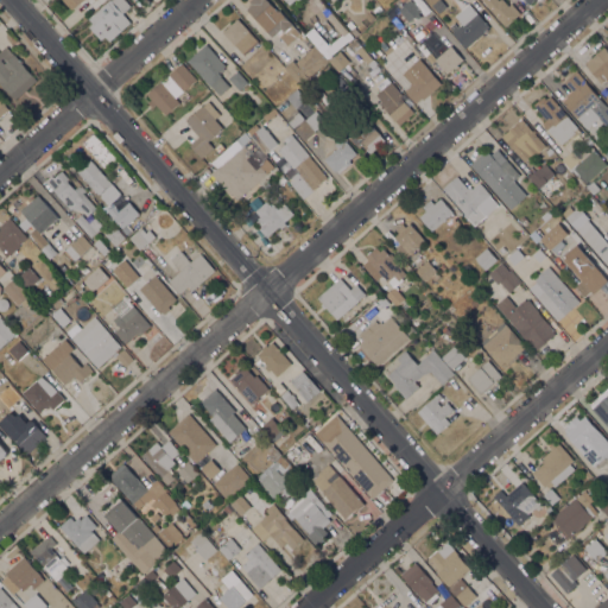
[(108,0),(125,0),(131,6),(122,13),(131,21),(109,40),(106,36),(101,39),(89,26),(93,23),(89,18),(108,0)]
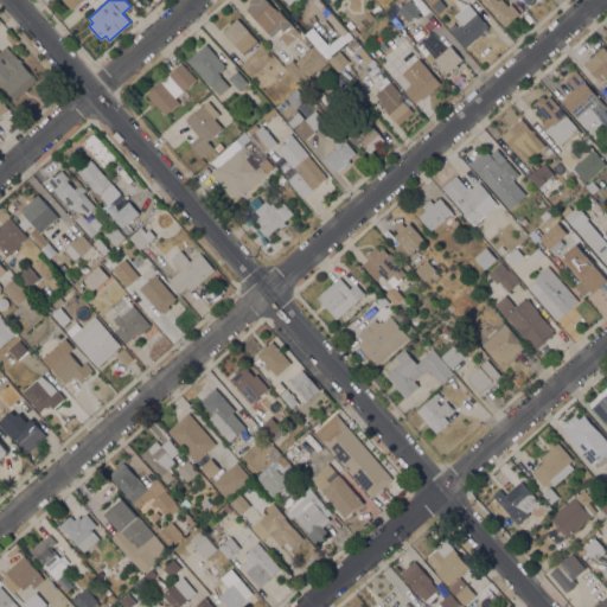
[(247,8),(251,4),(249,1),(250,0),(267,0),(278,11),(279,10),(292,24),(300,33),(287,45),(276,33),(272,37),(247,8)]
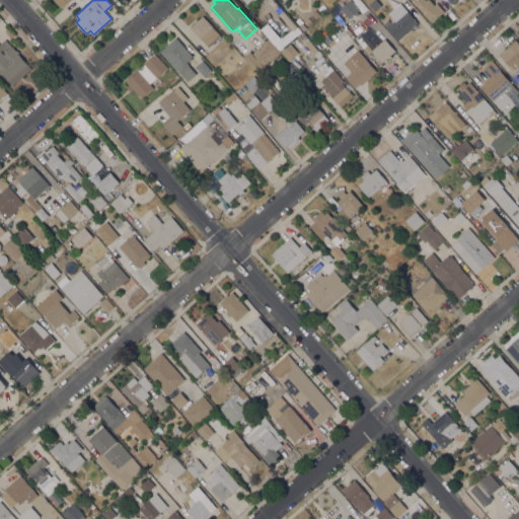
[(341,7),(349,0),(352,0),(353,1),(354,0),(355,1),(354,2),(359,9),(357,11),(359,13),(357,15),(351,21),(340,8),(341,7)]
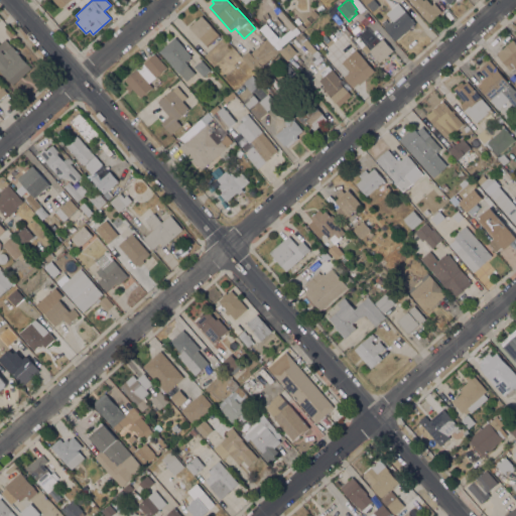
[(409,0),(426,0),(431,5),(434,2),(441,10),(429,22),(409,0)]
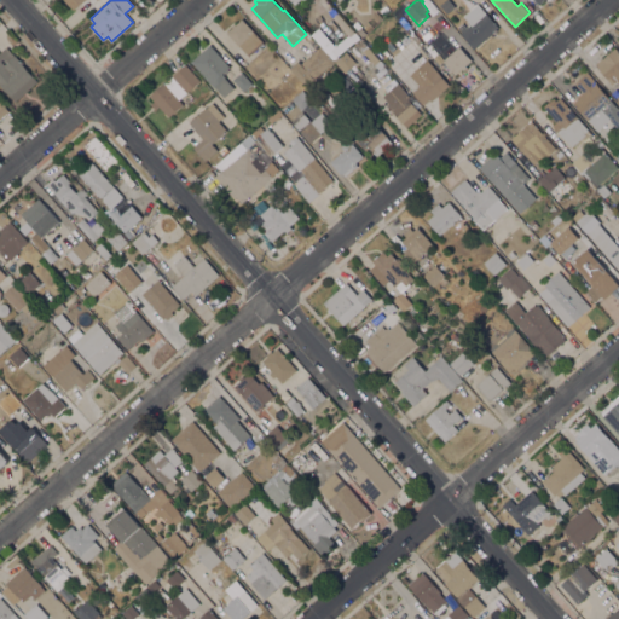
[(498,28),(474,50),(458,33),(460,32),(457,28),(462,23),(464,27),(469,23),(463,16),(476,4),(498,28)]
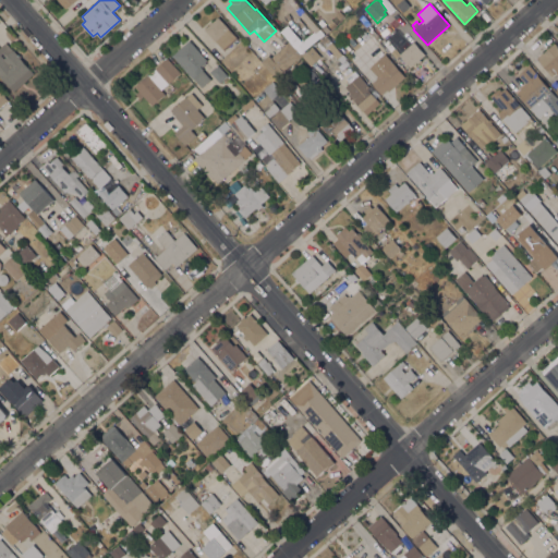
[(347,4),(351,9),(347,13),(342,9),(347,4)]
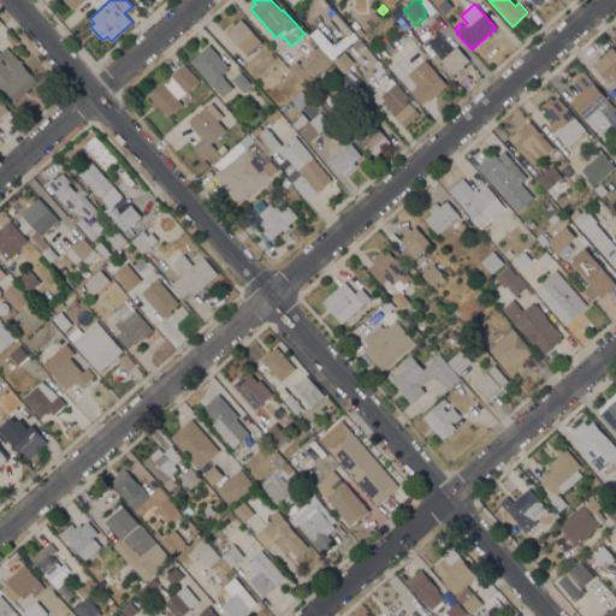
[(331,6),(336,11),(330,17),(325,11),(331,6)]
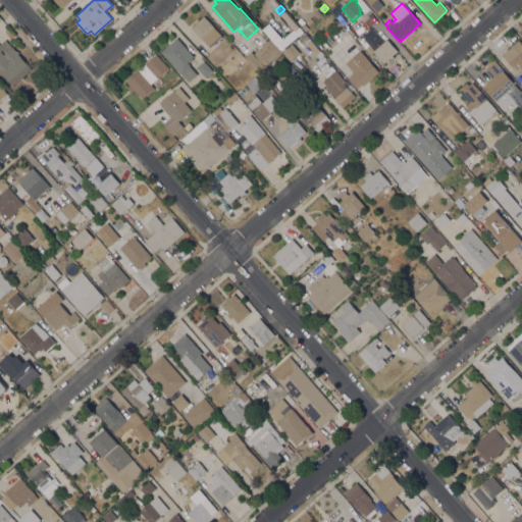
[(197,22),(196,21),(198,19),(199,20),(204,15),(214,27),(213,27),(222,36),(210,47),(202,38),(192,28),(197,22)]
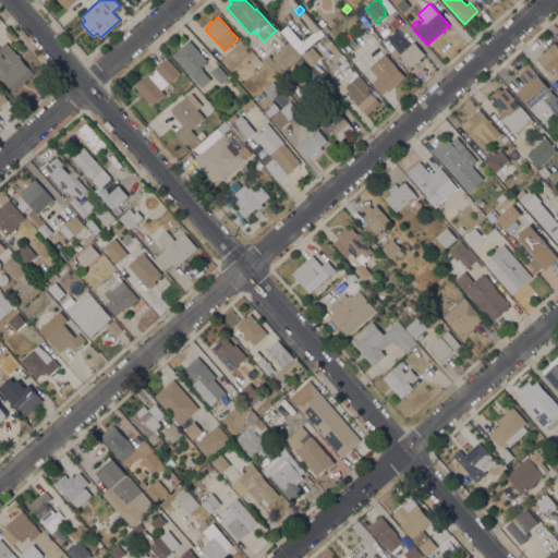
[(326,24),(323,27),(317,22),(322,19),(326,24)]
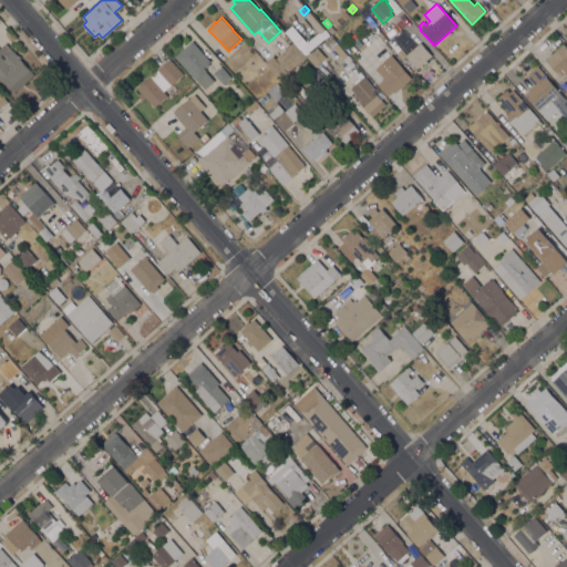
[(210,61),(208,62),(209,64),(206,68),(204,65),(204,66),(206,70),(206,71),(215,81),(205,89),(196,79),(196,80),(175,55),(193,40),(210,61)]
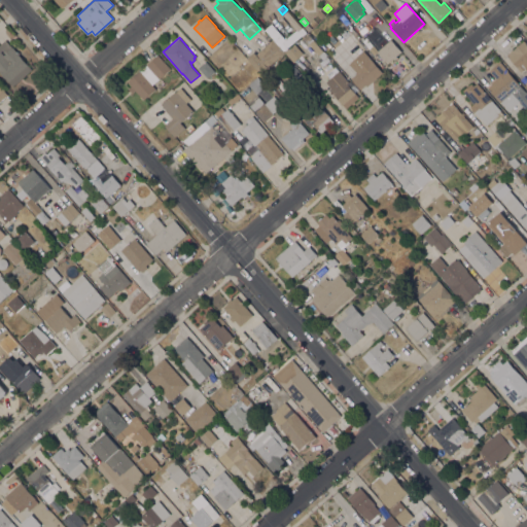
[(323,50),(318,56),(307,42),(312,38),(323,50)]
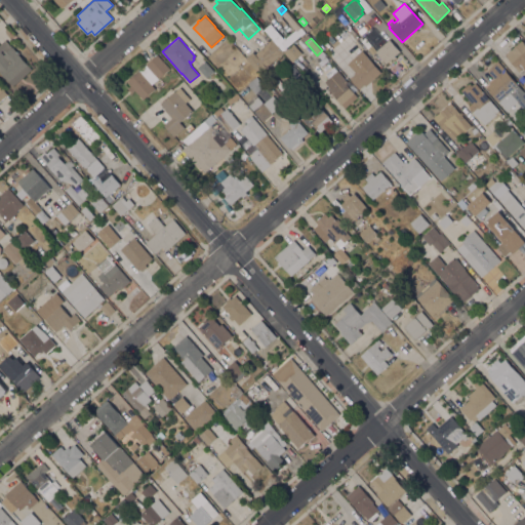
[(259,73),(246,57),(252,51),(255,53),(272,39),(283,51),(259,73)]
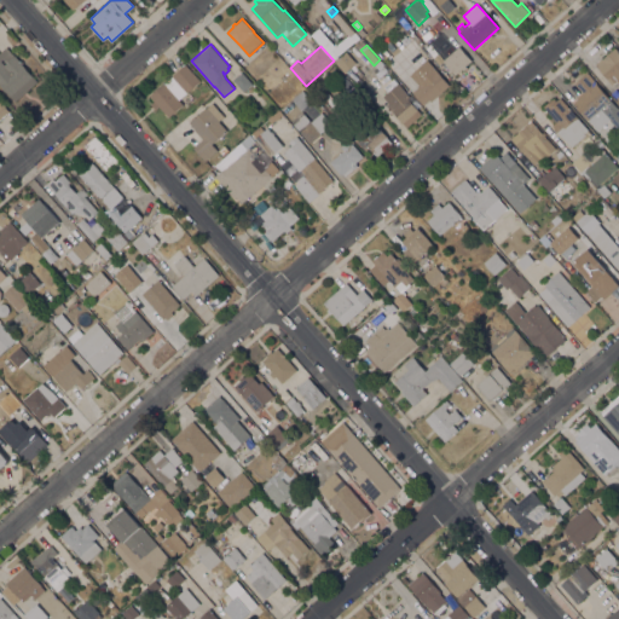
[(460,46),(472,61),(456,75),(452,70),(451,71),(449,69),(450,68),(443,61),(460,46)]
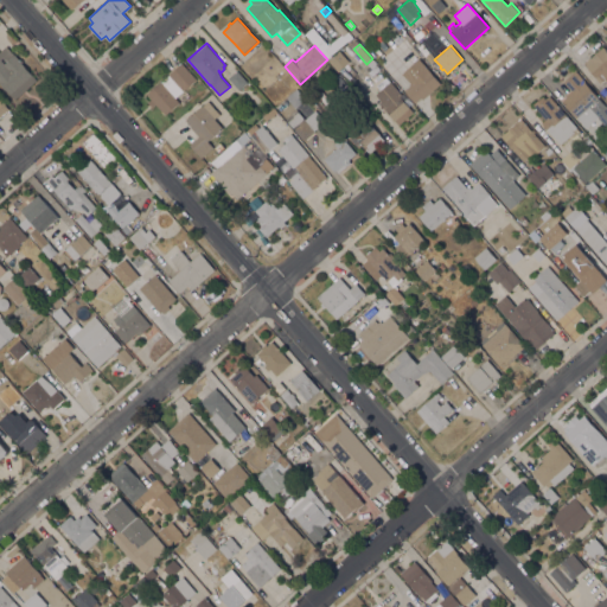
[(0,82),(0,51),(6,46),(13,55),(14,53),(37,81),(14,100),(0,82)]
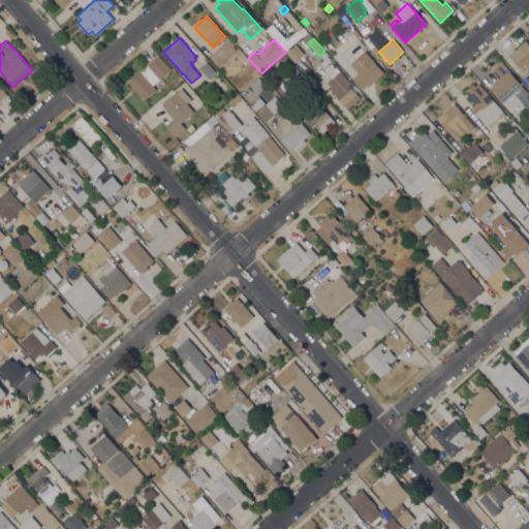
[(528,43),(528,44),(528,70),(527,68),(523,71),(508,55),(514,51),(526,40),(528,43)]
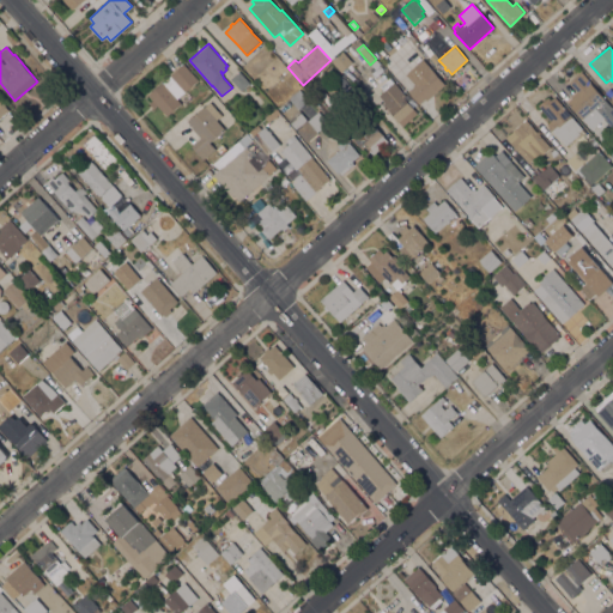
[(352,61),(341,72),(332,61),(343,52),(352,61)]
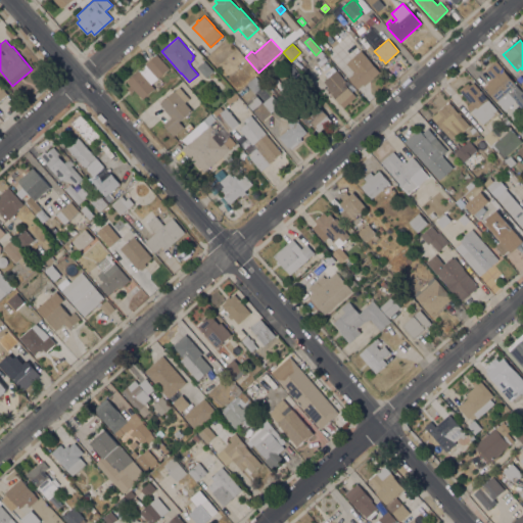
[(380,72),(364,85),(363,84),(358,88),(348,77),(353,73),(345,62),(361,49),(368,57),(380,72)]
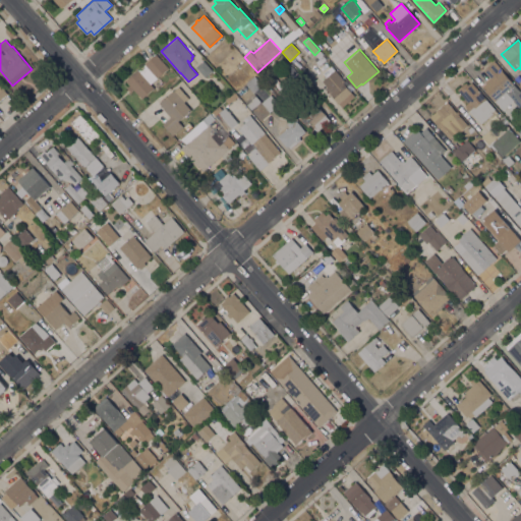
[(324,54),(319,59),(314,55),(320,50),(324,54)]
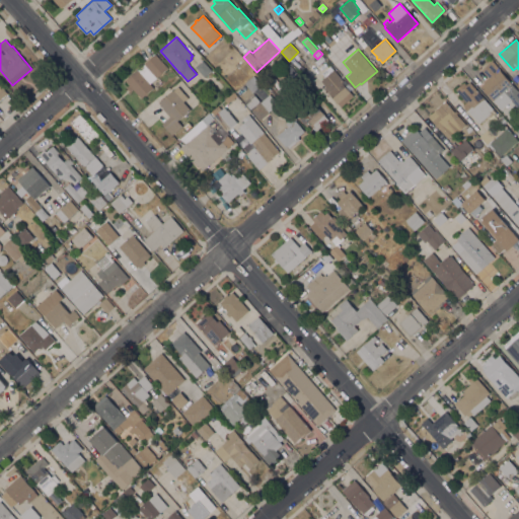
[(167,68),(157,77),(156,77),(149,83),(153,87),(141,97),(140,98),(138,94),(133,89),(131,91),(127,86),(129,84),(129,83),(128,84),(126,81),(126,80),(138,69),(138,70),(145,64),(144,63),(155,54),(167,68)]
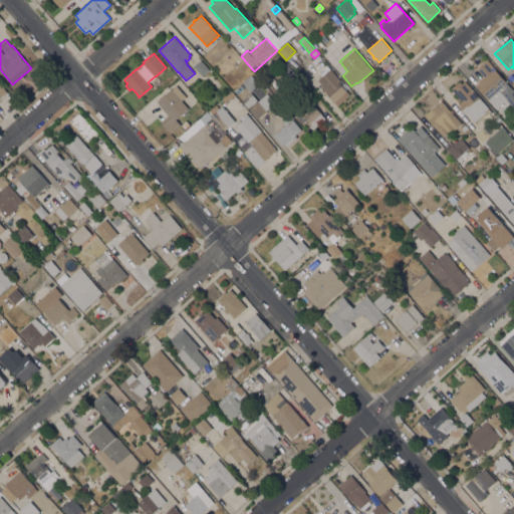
[(209,69),(201,76),(192,67),(200,59),(209,69)]
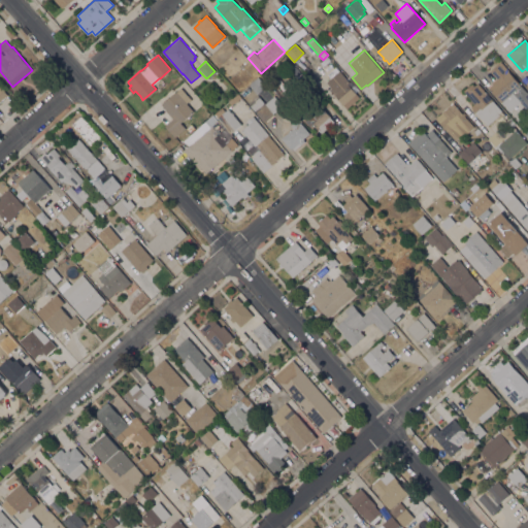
[(509,71),(508,71),(526,92),(527,92),(527,93),(527,109),(527,110),(518,100),(508,108),(501,101),(501,102),(489,88),(493,85),(492,83),(497,78),(490,70),(500,61),(509,71)]
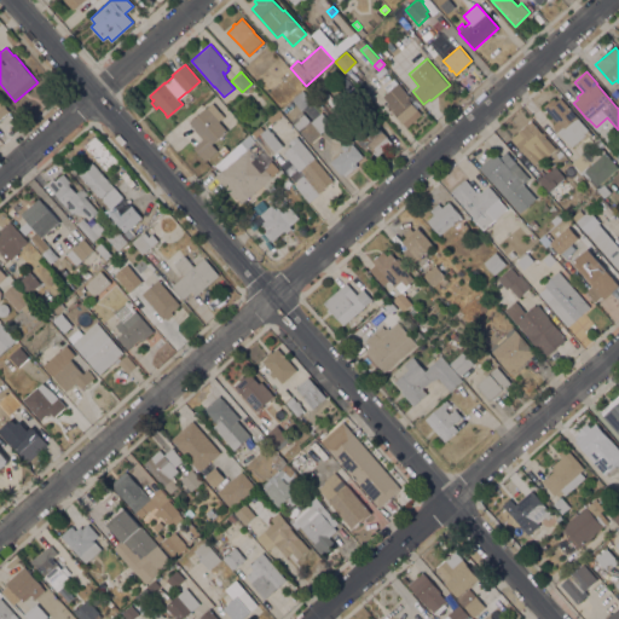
[(340,98),(353,93),(351,82),(336,87),(340,98)]
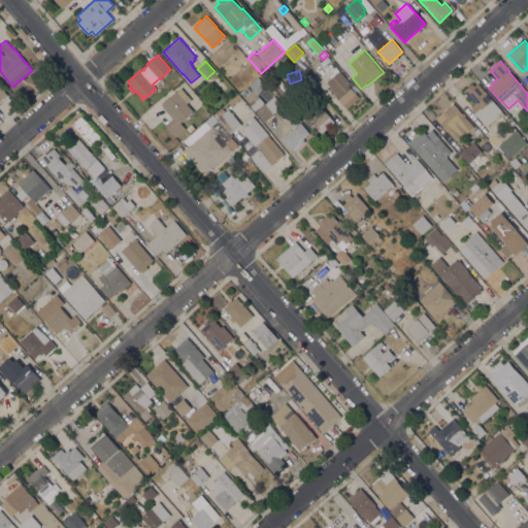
[(334,94),(334,95),(329,89),(331,88),(326,83),(339,70),(350,81),(351,80),(354,85),(351,87),(356,93),(357,93),(360,97),(347,108),(334,94)]
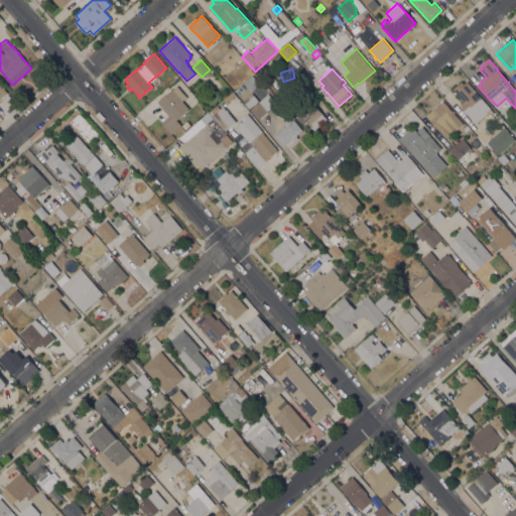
[(476,120),(474,117),(472,118),(461,104),(464,101),(454,89),(462,82),(464,84),(468,81),(492,111),(487,115),(485,113),(476,120)]
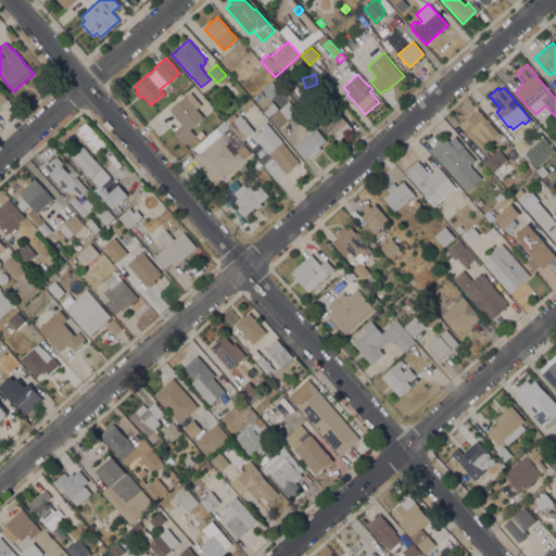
[(186,97),(190,92),(201,104),(197,109),(204,117),(190,129),(196,135),(185,144),(174,133),(182,125),(174,115),(175,115),(169,109),(186,96),(186,97)]
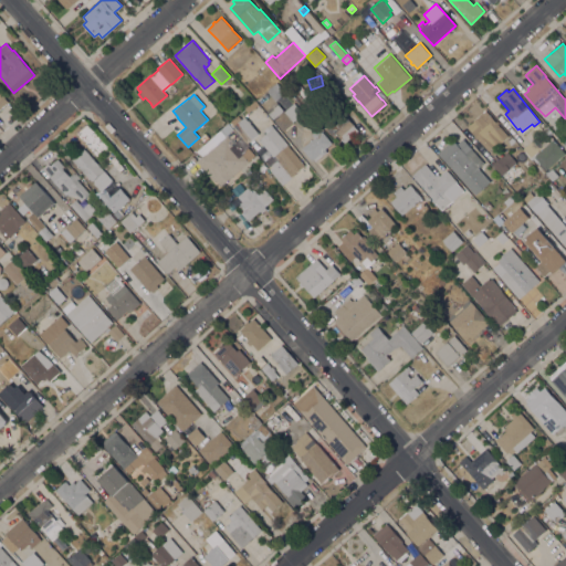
[(266,111),(276,102),(284,111),(294,103),(303,113),(293,122),(283,130),(266,111)]
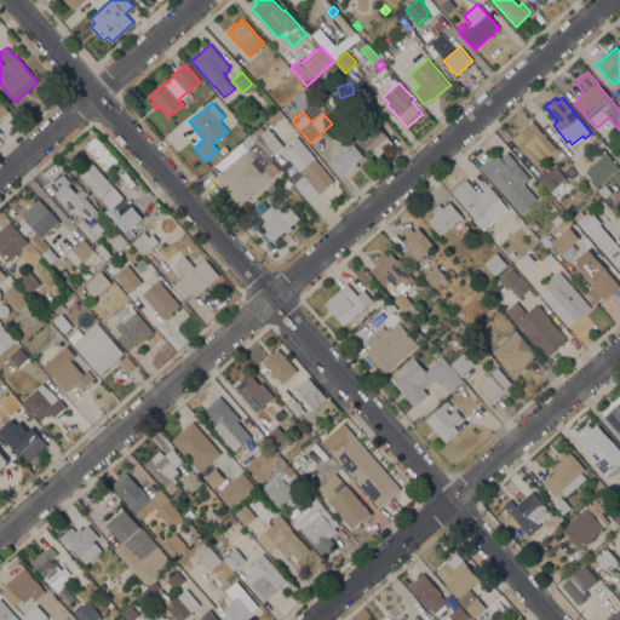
[(388,136),(388,137),(392,143),(378,156),(367,145),(365,148),(359,141),(362,138),(359,135),(357,136),(354,132),(368,119),(371,122),(373,120),(388,136)]
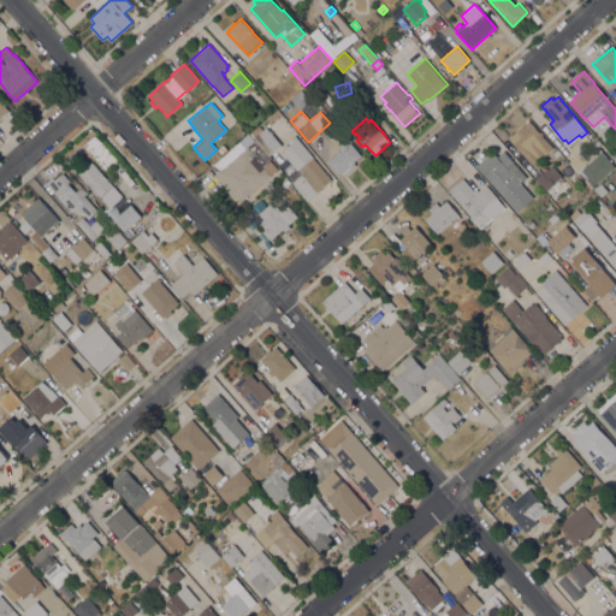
[(552,147),(540,159),(538,157),(531,164),(508,137),(528,119),(533,125),(552,147)]
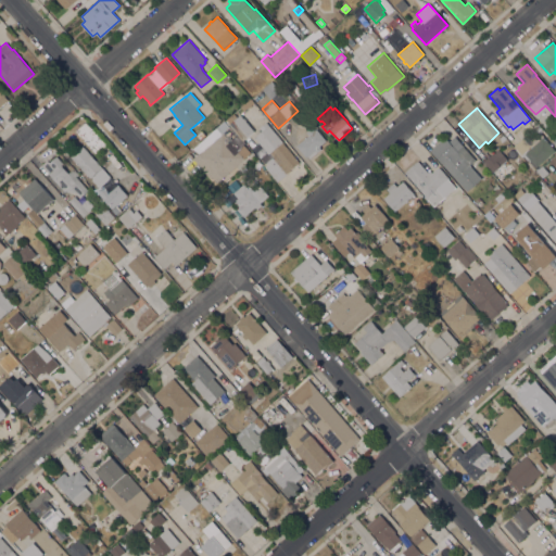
[(244,158),(217,182),(212,176),(211,178),(193,158),(199,153),(196,149),(193,147),(224,119),(228,125),(229,124),(226,119),(232,113),(235,115),(238,113),(240,115),(254,130),(243,140),(244,142),(243,144),(250,152),(244,158)]
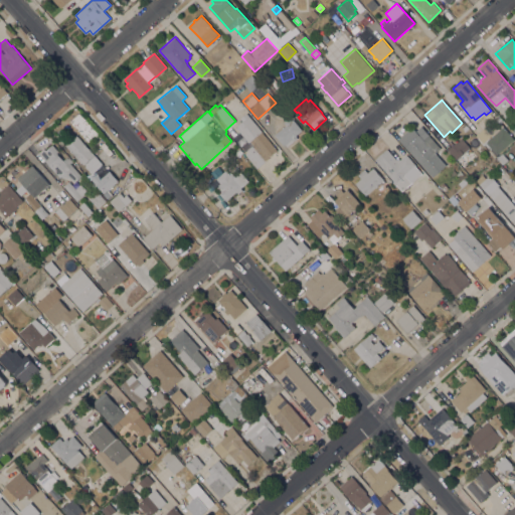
[(262,131),(262,132),(277,150),(269,157),(269,158),(256,168),(244,153),(253,145),(250,141),(248,142),(235,127),(242,121),(240,118),(246,113),(262,131)]
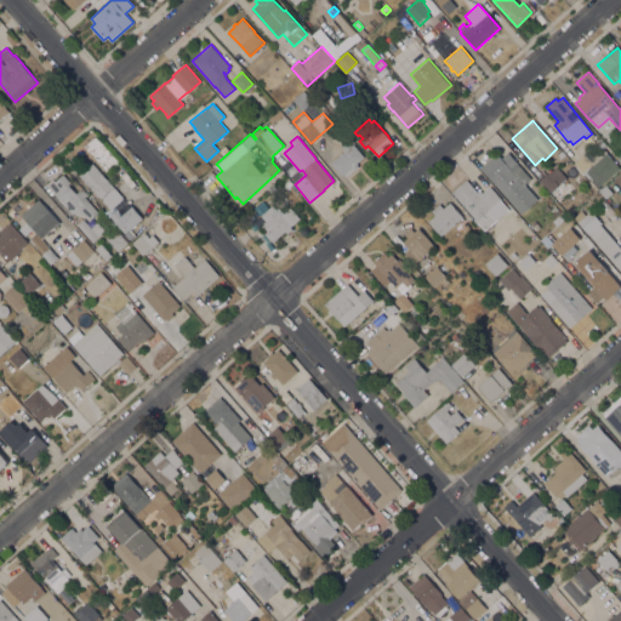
[(357,163),(359,166),(346,176),(343,174),(342,175),(331,163),(345,151),(342,147),(348,142),(351,146),(353,143),(364,157),(357,163)]
